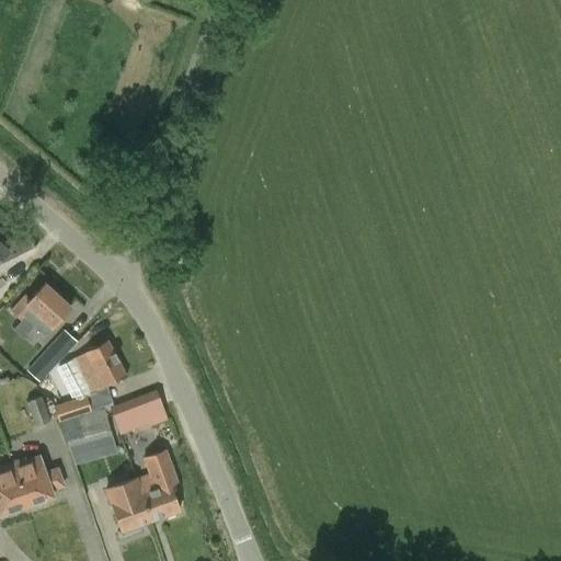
[(22,322),(32,310),(52,329),(70,308),(44,284),(30,299),(24,295),(10,311),(22,322)]
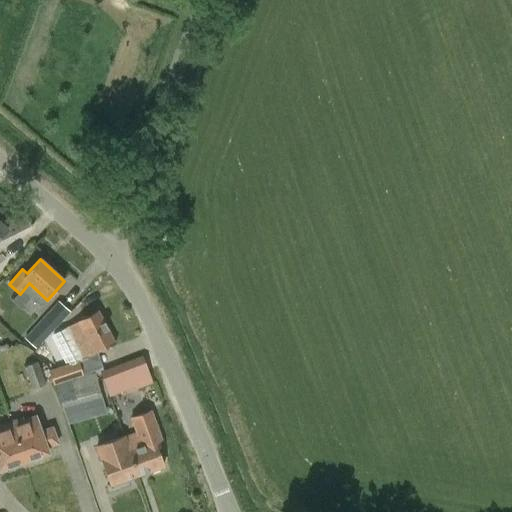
[(36,350),(70,312),(58,301),(24,339),(36,350)]
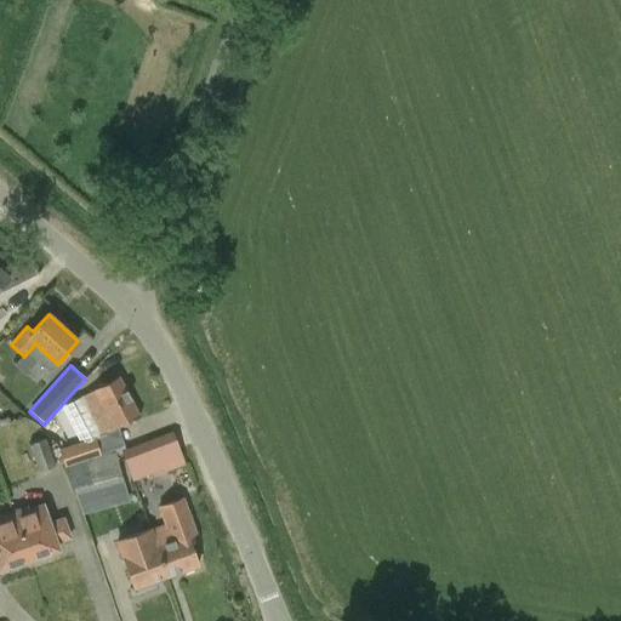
[(101,436),(140,416),(119,377),(80,397),(101,436)]
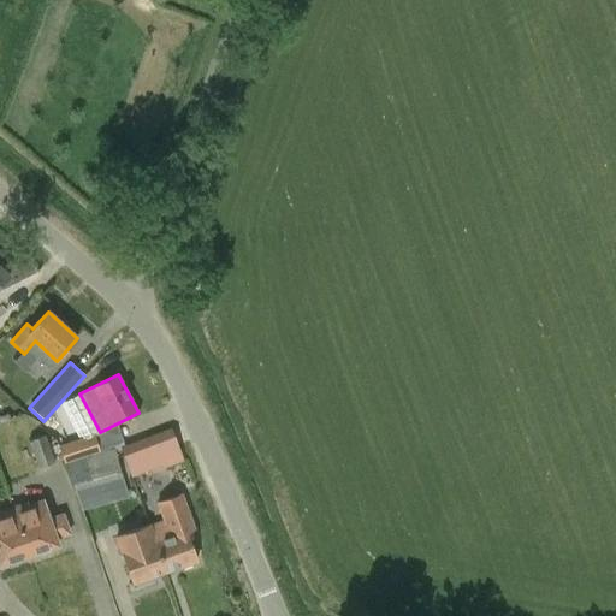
[(182,461),(179,455),(169,428),(119,448),(131,478),(160,467),(164,465),(165,468),(182,461)]
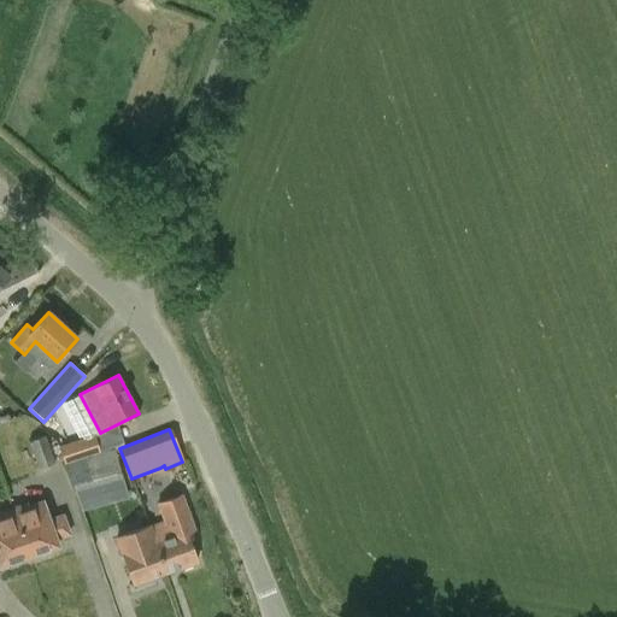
[(39,470),(56,463),(46,436),(29,442),(39,470)]
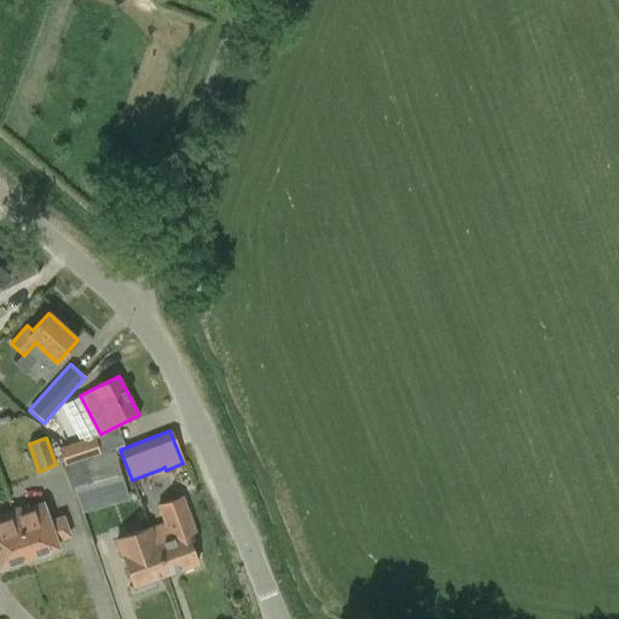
[(100,455),(100,453),(96,438),(58,449),(64,467),(67,467),(100,455)]
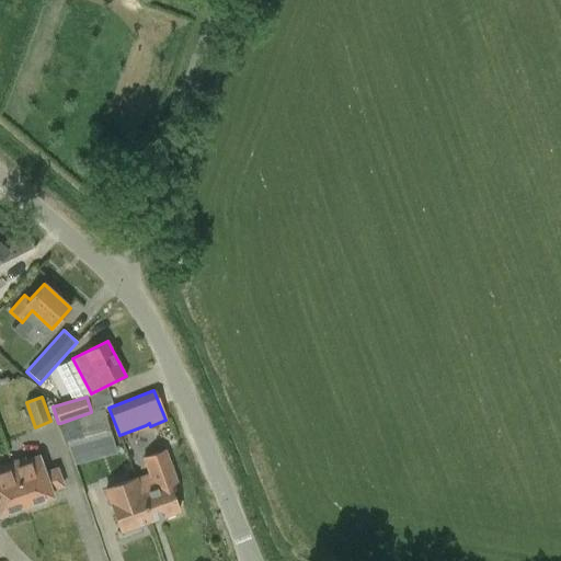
[(91,412),(60,423),(68,450),(113,438),(103,407),(91,411),(91,412)]
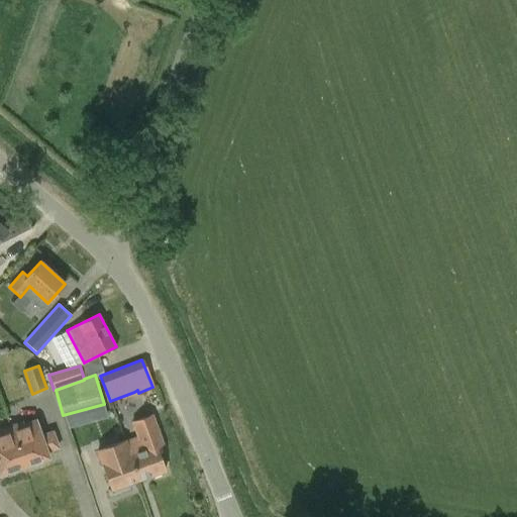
[(132,422),(138,438),(124,443),(138,481),(166,471),(157,446),(163,444),(152,415),(132,422)]
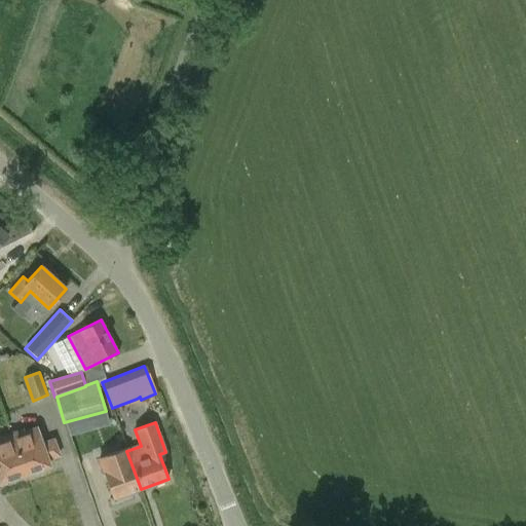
[(23,429),(9,435),(25,475),(49,465),(48,461),(61,456),(54,438),(41,443),(36,428),(24,433),(23,429)]
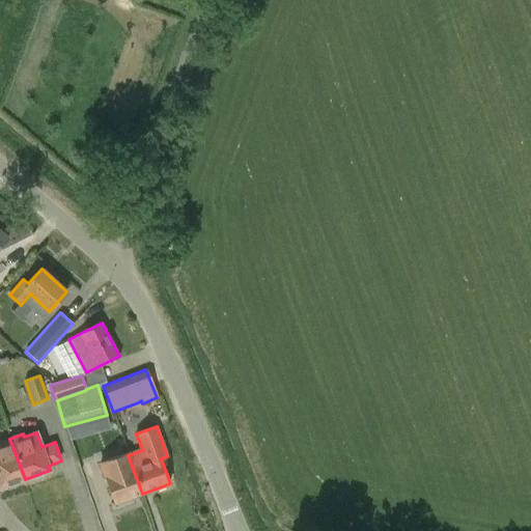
[(0,487),(25,479),(9,439),(0,442),(0,487)]
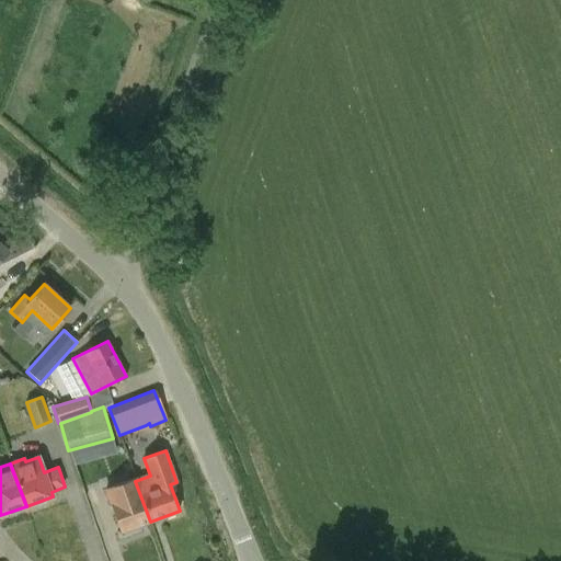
[(150,522),(135,481),(106,491),(122,531),(150,522)]
